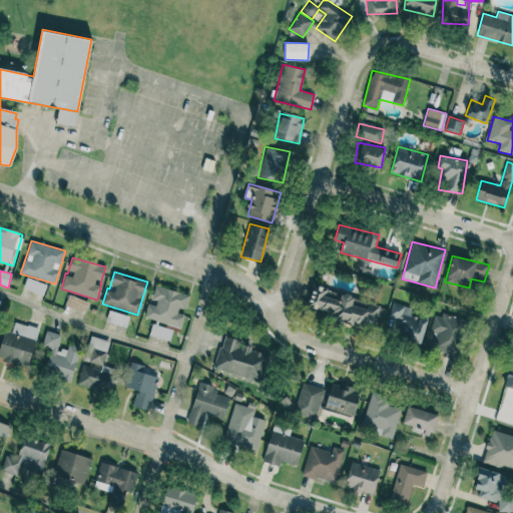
[(43,296),(46,285),(26,279),(23,290),(43,296)]
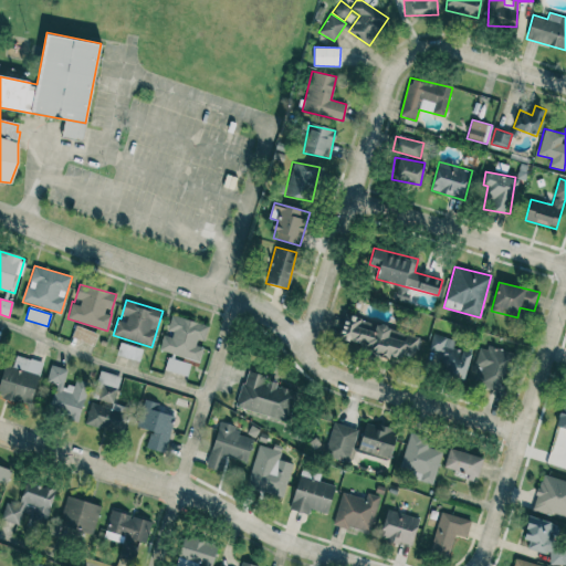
[(209,326),(171,315),(167,334),(164,333),(159,350),(200,363),(205,345),(203,345),(209,326)]
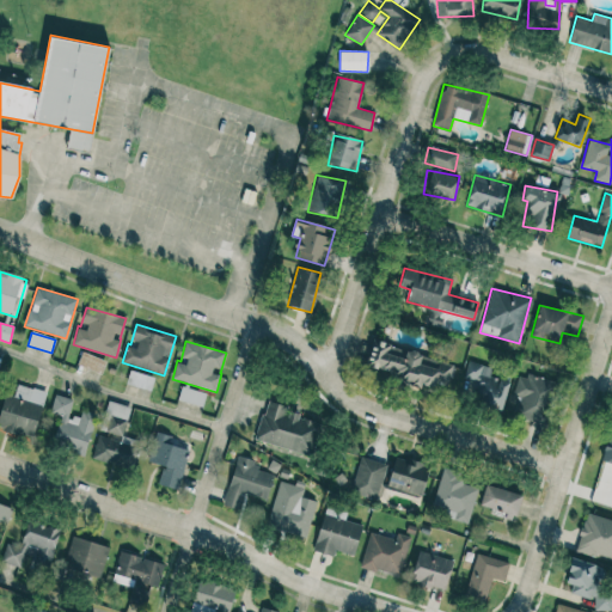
[(454,361),(373,344),(368,367),(398,373),(397,383),(421,387),(421,386),(448,391),(454,361)]
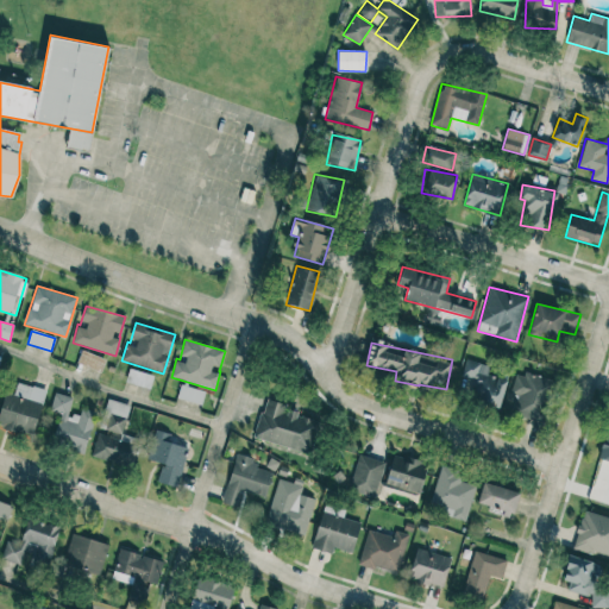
[(77,363),(101,371),(106,359),(82,350),(77,363)]
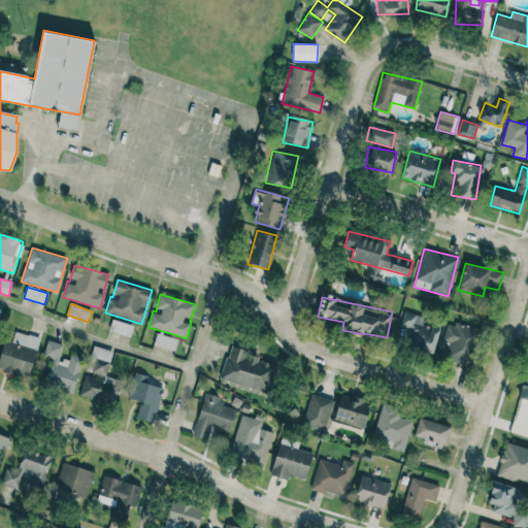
[(431,355),(440,329),(424,324),(426,318),(405,311),(398,334),(410,338),(407,347),(431,355)]
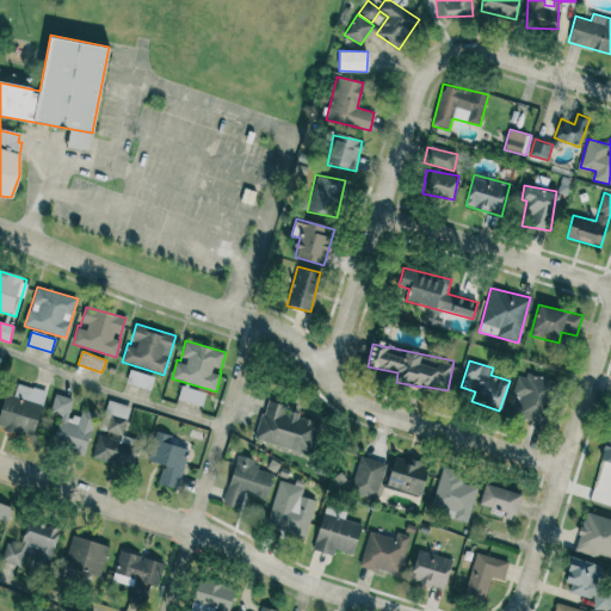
[(127,384),(152,389),(154,376),(129,371),(127,384)]
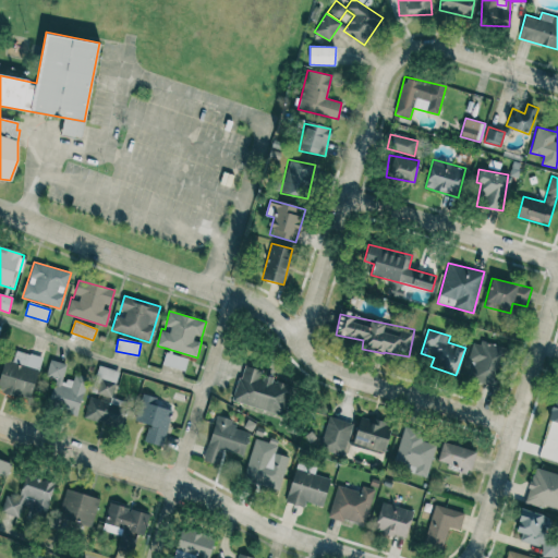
[(475,340),(463,377),(494,387),(506,350),(475,340)]
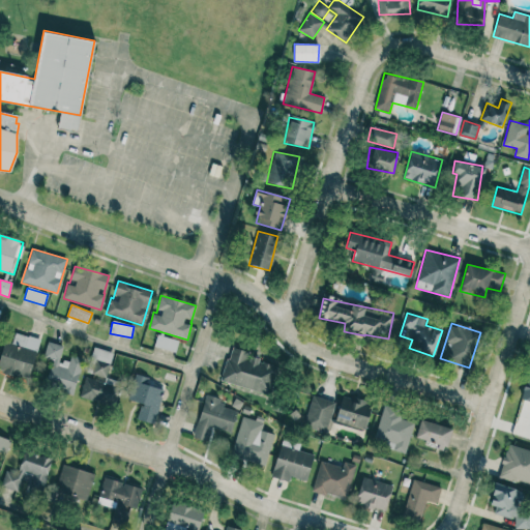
[(0,371),(29,379),(39,340),(15,333),(11,344),(4,342),(0,357),(0,371)]
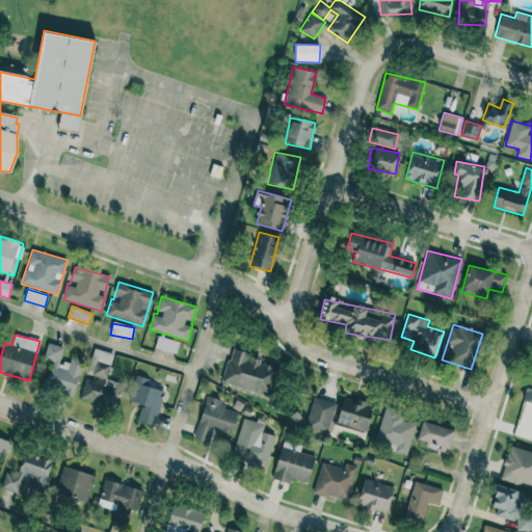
[(179,341),(157,337),(155,349),(177,353),(179,341)]
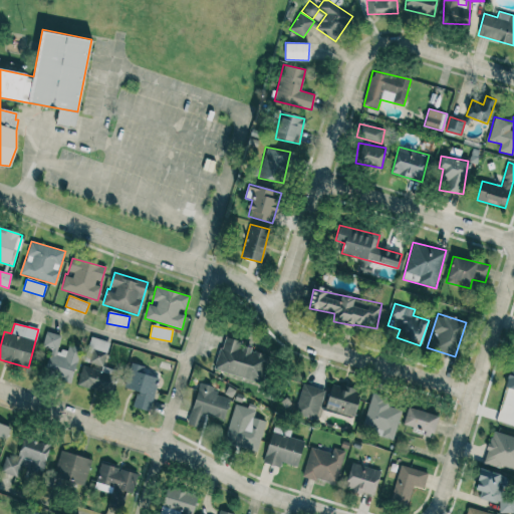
[(71,382),(80,347),(69,344),(67,352),(57,349),(61,335),(46,331),(41,346),(51,349),(44,375),(71,382)]
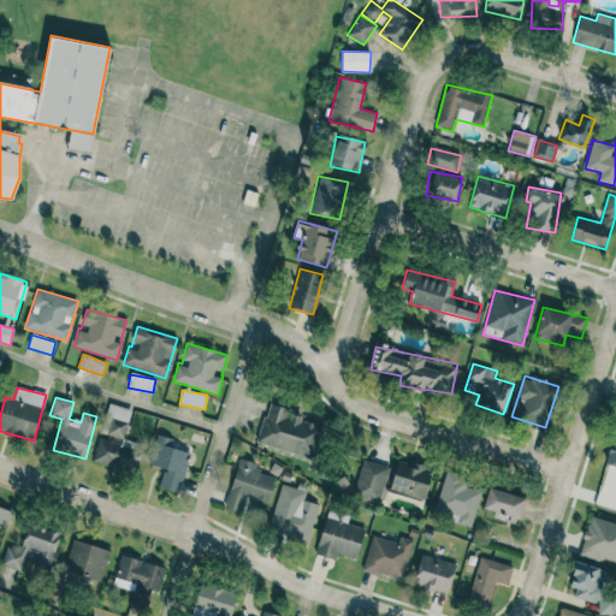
[(131,409),(111,404),(104,434),(124,439),(131,409)]
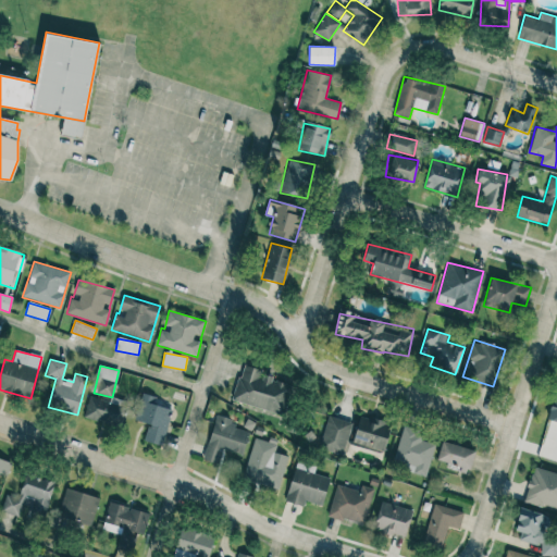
[(232,400),(283,416),(293,384),(242,368),(232,400)]
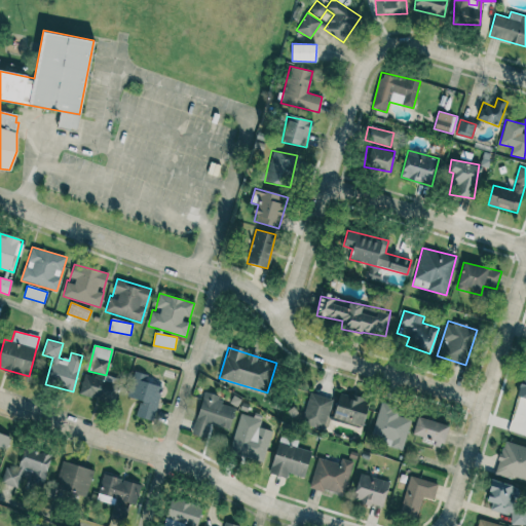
[(135,416),(152,421),(163,387),(145,382),(147,375),(135,372),(126,397),(140,401),(135,416)]
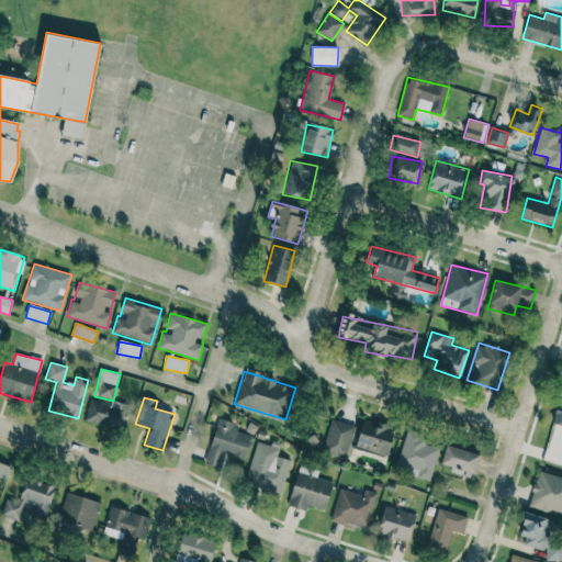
[(117,430),(123,409),(88,401),(83,422),(117,430)]
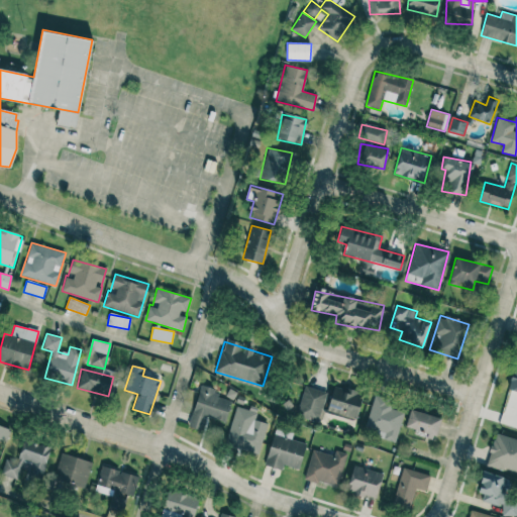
[(208,418),(225,423),(231,401),(216,397),(218,390),(201,385),(188,426),(204,431),(208,418)]
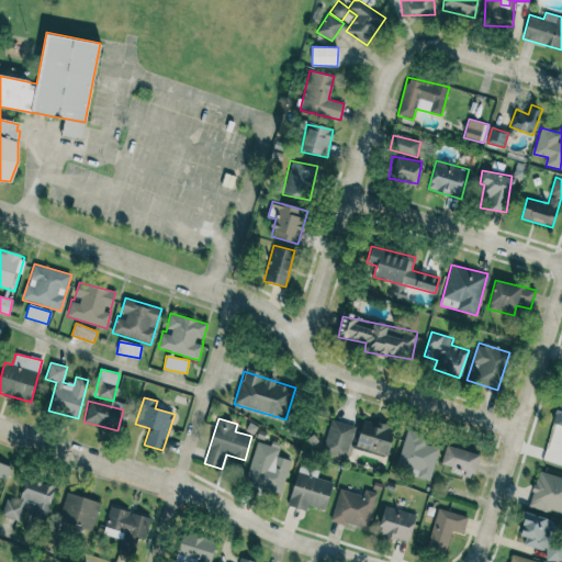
[(386,458),(395,428),(363,418),(355,448),(386,458)]
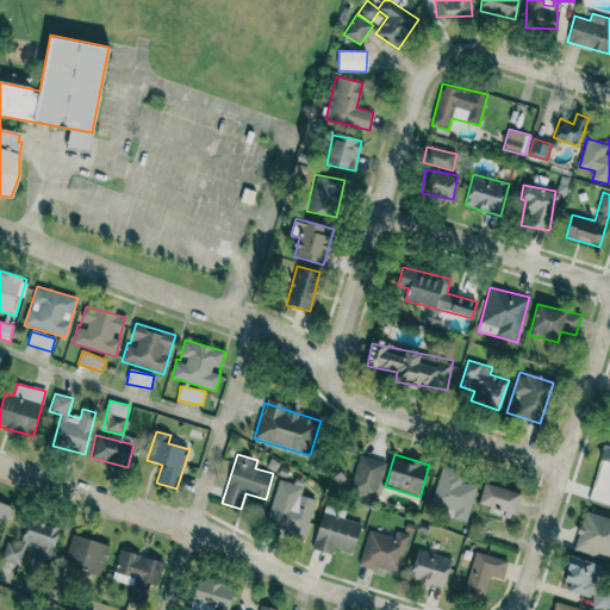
[(349,487),(375,497),(386,464),(360,455),(349,487)]
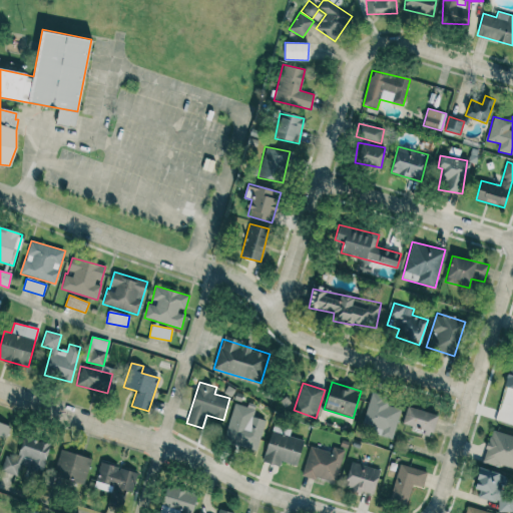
[(401,404),(369,398),(363,425),(381,429),(379,436),(393,439),(401,404)]
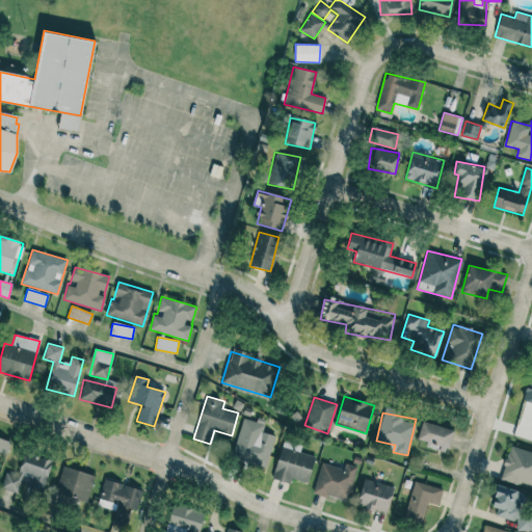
[(275,436),(261,432),(263,424),(243,418),(231,458),(266,468),(275,436)]
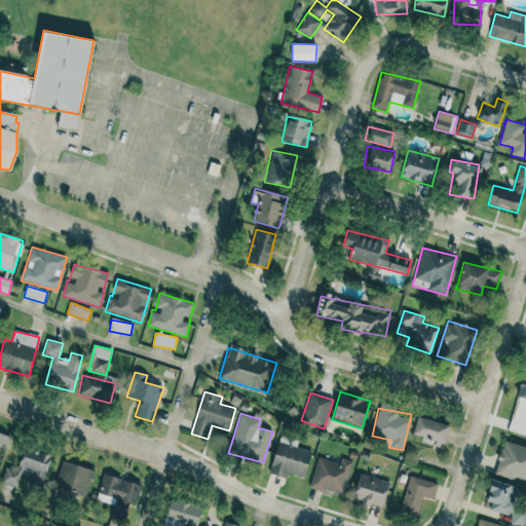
[(412,438),(444,444),(448,424),(416,418),(412,438)]
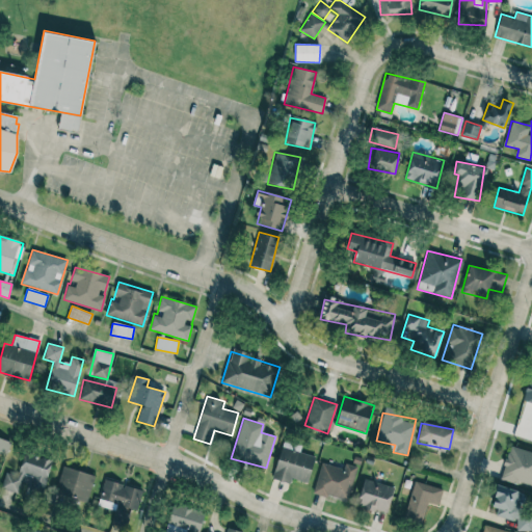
[(0,453),(6,455),(10,442),(0,437),(0,453)]
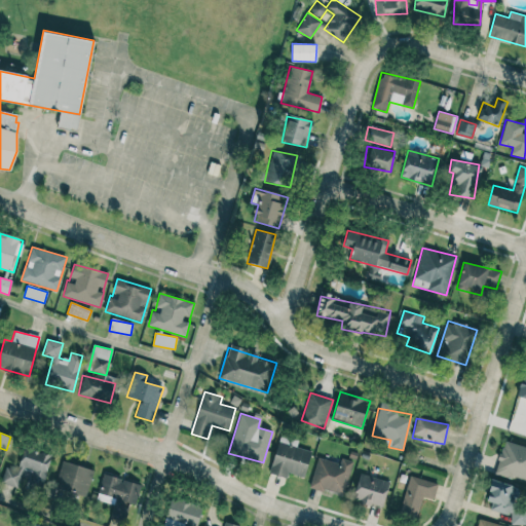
[(525,447),(504,441),(494,473),(525,482),(525,447)]
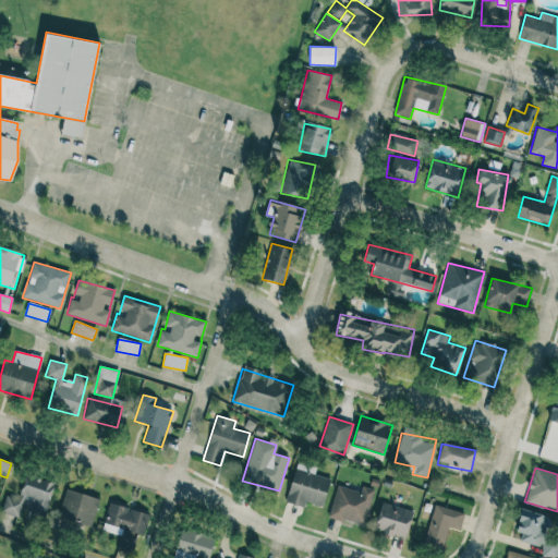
[(330,477),(294,469),(286,502),(304,507),(305,502),(323,507),(330,477)]
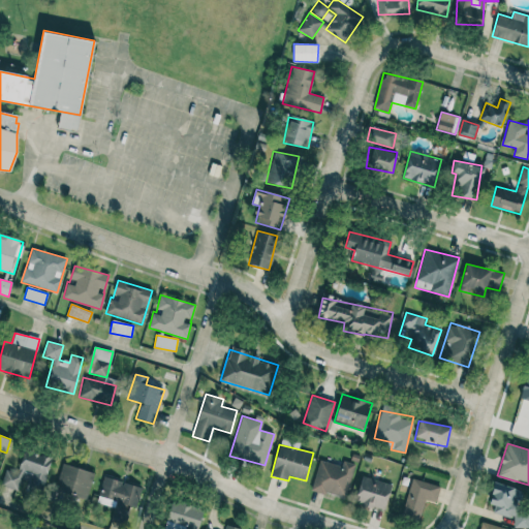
[(53,458),(26,449),(20,469),(32,473),(28,489),(41,493),(53,458)]
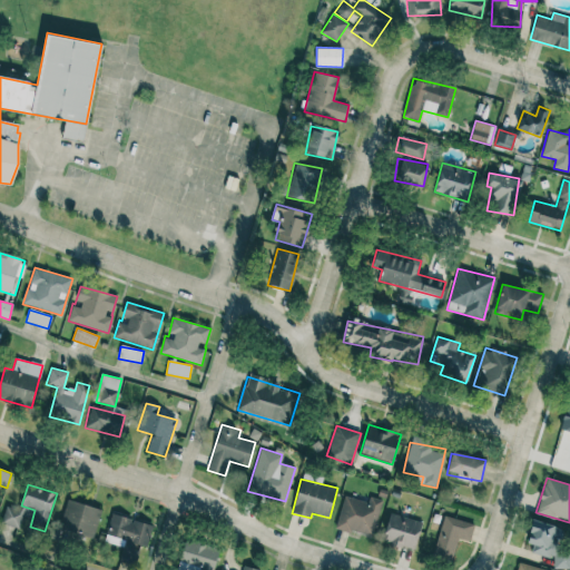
[(335,527),(372,538),(383,501),(370,497),(367,503),(344,495),(335,527)]
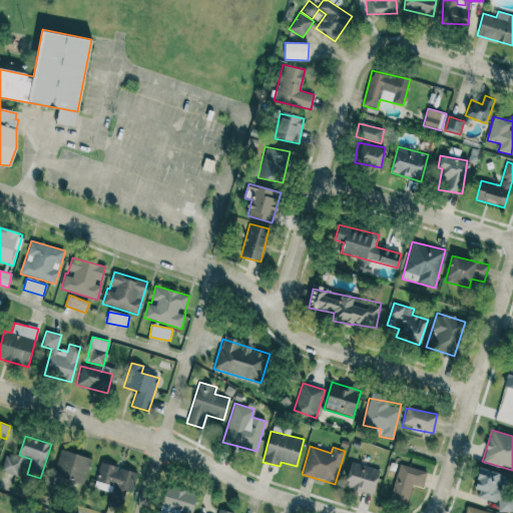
[(83,484),(92,459),(61,449),(53,475),(83,484)]
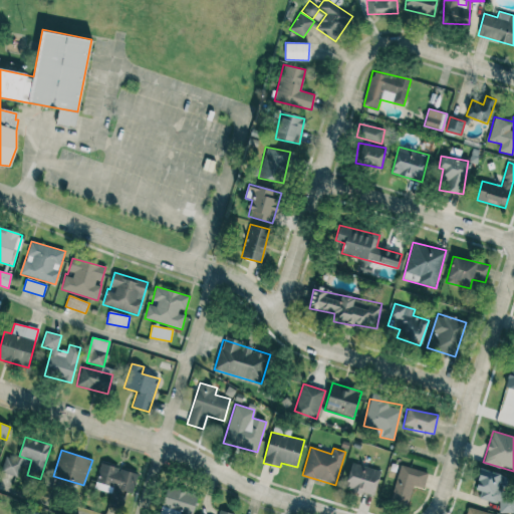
[(3,474),(19,475),(20,458),(4,457),(3,474)]
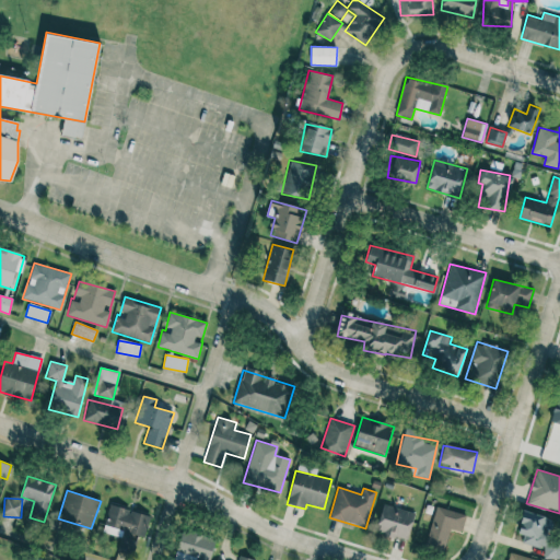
[(407,541),(415,513),(383,504),(375,532),(407,541)]
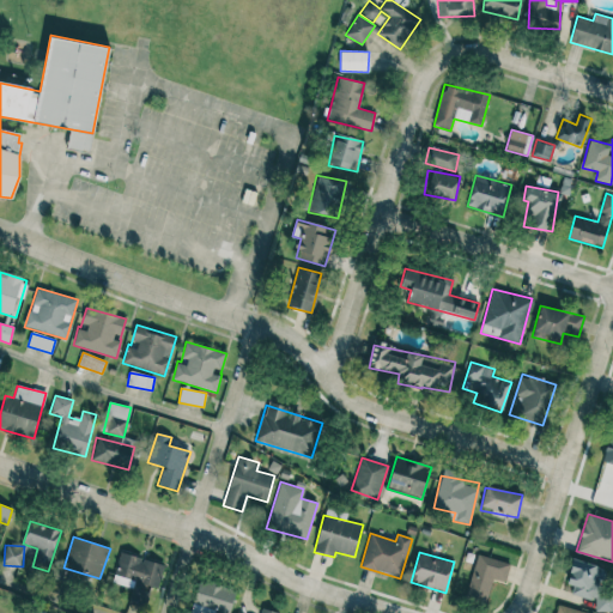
[(113,581),(157,594),(164,565),(121,553),(113,581)]
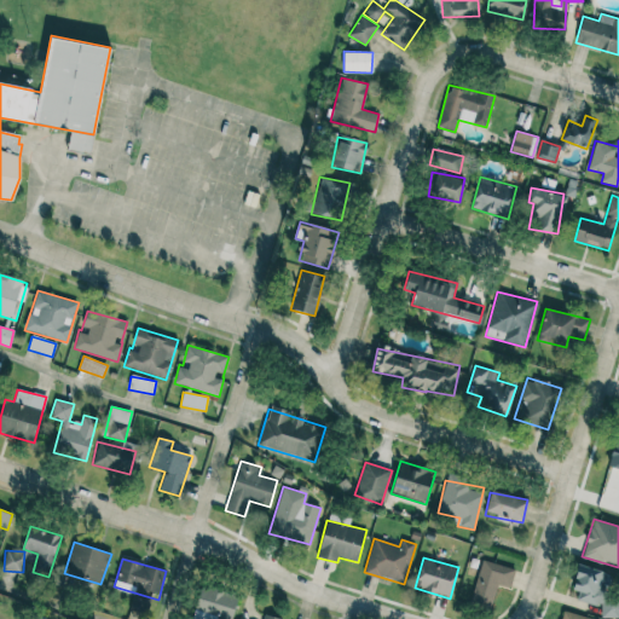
[(509,589),(515,570),(482,560),(469,605),(491,611),(498,585),(509,589)]
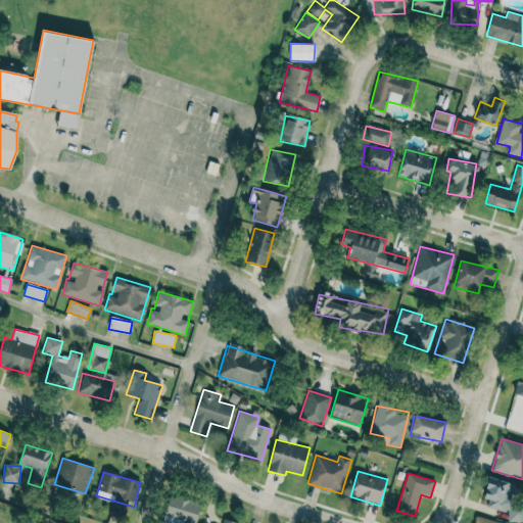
[(507,520),(521,522),(522,513),(522,501),(515,498),(518,485),(490,478),(483,506),(509,513),(507,520)]
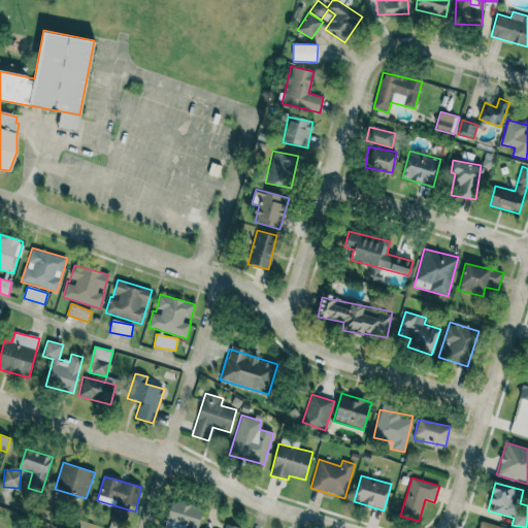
[(68,504),(72,497),(58,489),(54,496),(68,504)]
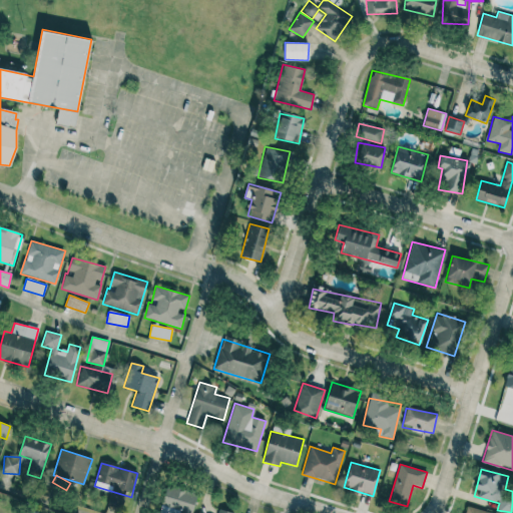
[(191,512),(197,494),(167,486),(159,512),(191,512)]
